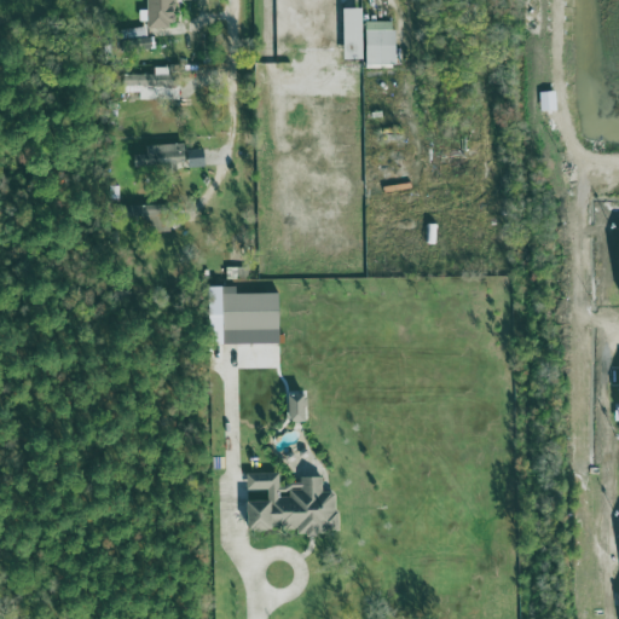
[(148,0),(149,28),(177,27),(175,0),(148,0)]
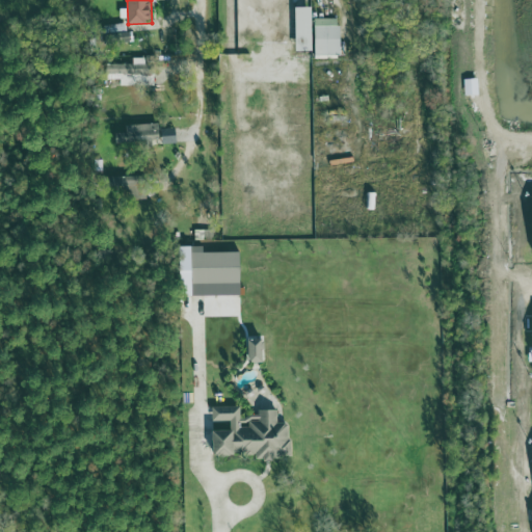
[(297,51),(314,51),(313,7),(296,7),(297,51)]
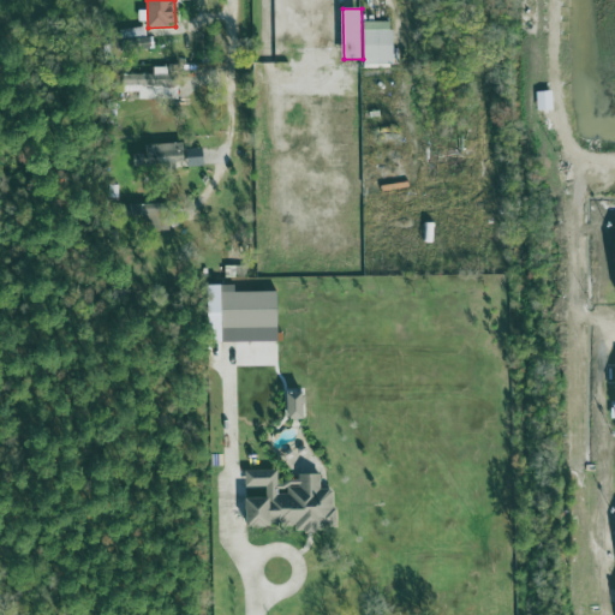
[(393,21),(363,22),(364,65),(394,65),(393,21)]
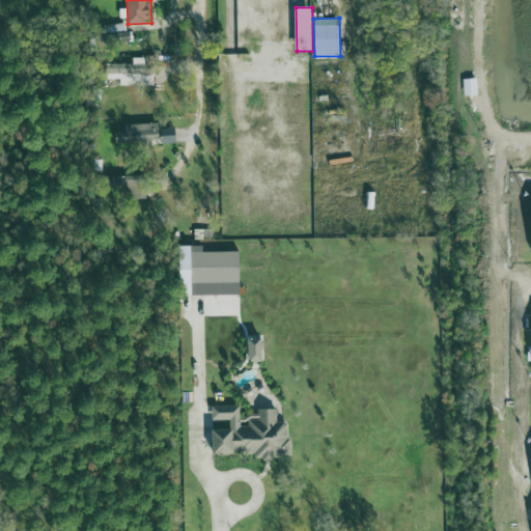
[(108,64),(108,79),(120,79),(120,86),(155,85),(154,66),(145,66),(145,57),(133,58),(133,63),(108,64)]
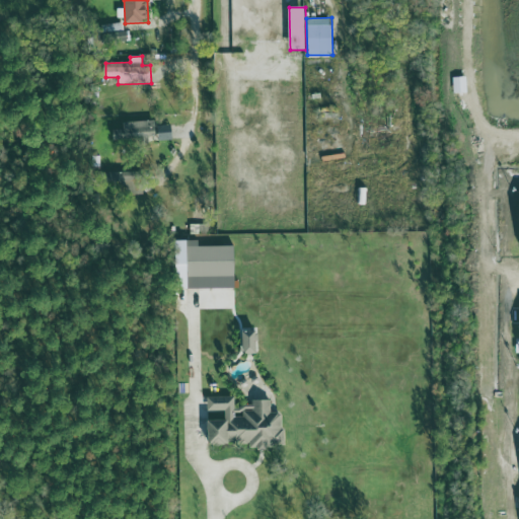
[(157,138),(156,121),(123,122),(123,131),(114,132),(115,140),(157,138)]
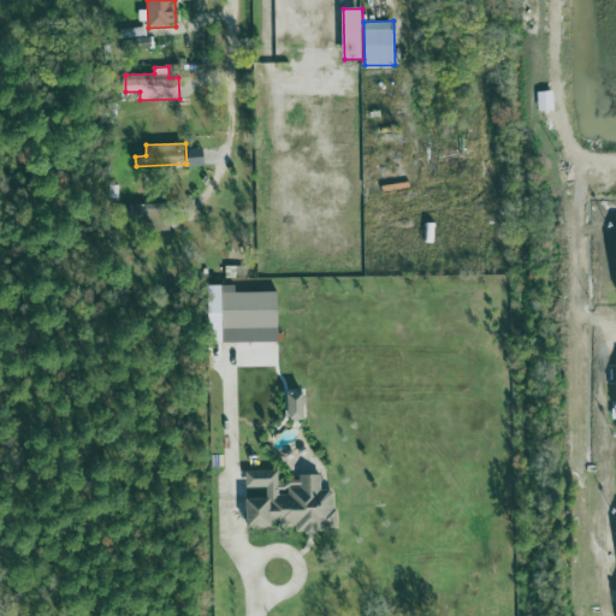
[(205,148),(188,149),(188,166),(205,166),(205,148)]
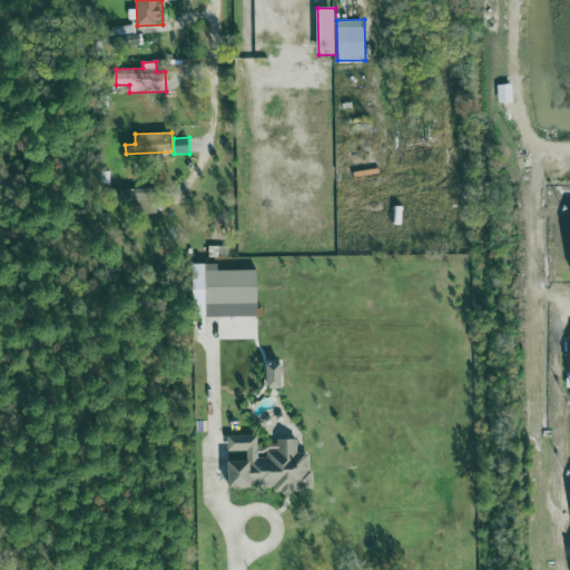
[(119,188),(118,212),(156,213),(157,189),(119,188)]
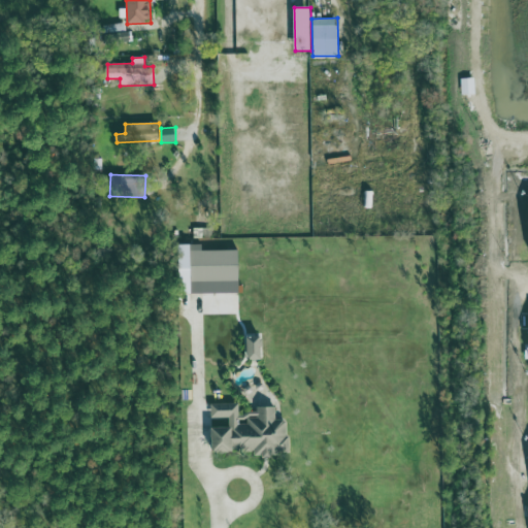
[(182,294),(240,293),(239,250),(202,251),(201,244),(180,244),(182,294)]
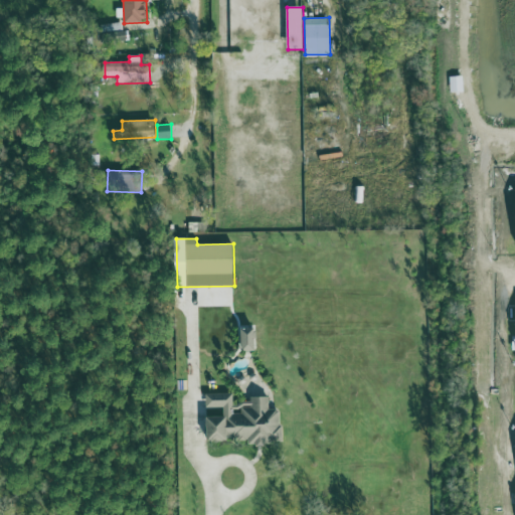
[(256,351),(256,329),(243,329),(242,351),(256,351)]
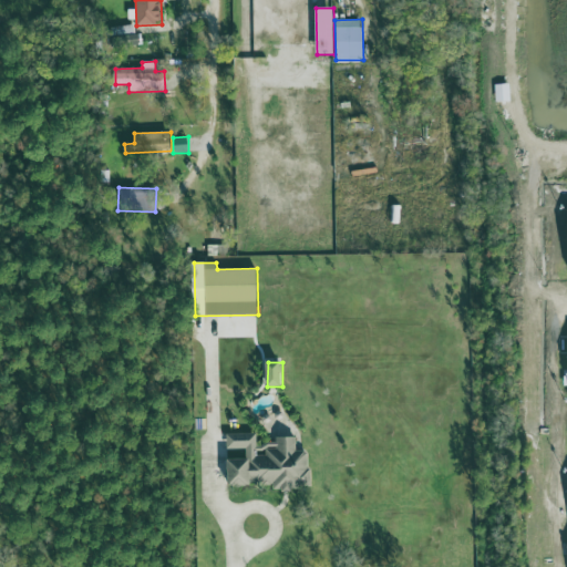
[(230,486),(275,485),(275,490),(310,488),(309,451),(297,451),(296,437),(276,437),(277,443),(267,444),(267,455),(258,455),(258,433),(227,434),(228,449),(246,449),(247,459),(229,460),(230,486)]
